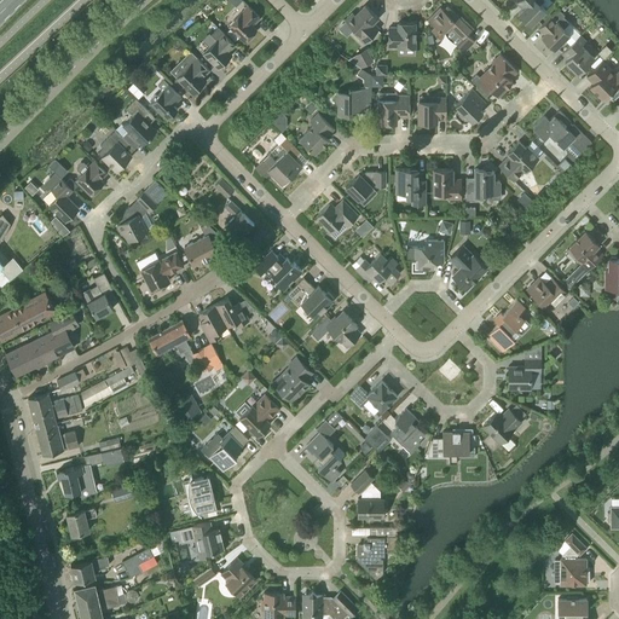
[(536,0),(518,0),(516,1),(522,9),(518,13),(531,25),(545,11),(539,5),(536,0)]
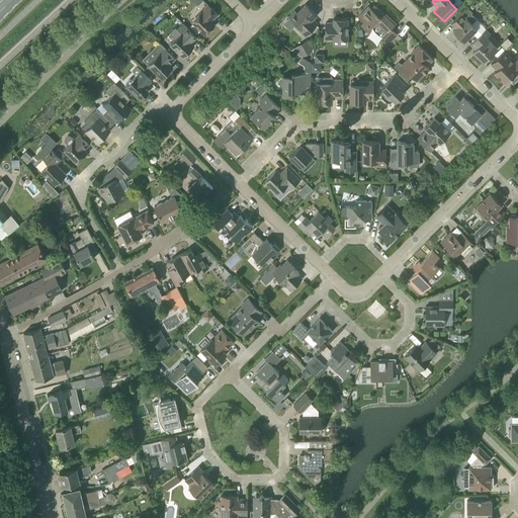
[(218,14),(207,4),(191,20),(204,34),(214,24),(210,19),(211,18),(212,19),(218,14)]
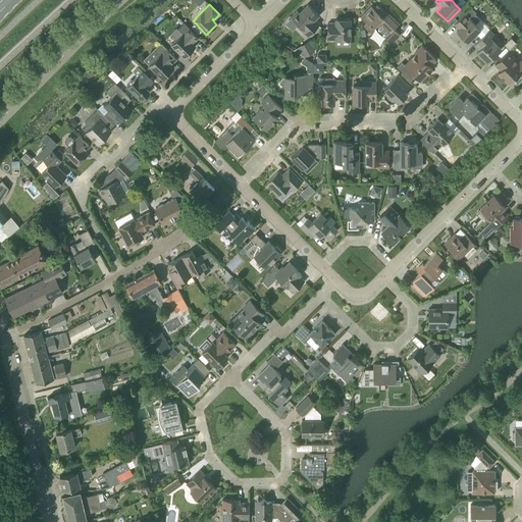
[(297,25),(308,36),(320,23),(315,18),(319,14),(308,4),(300,12),(298,10),(291,16),(299,23),(297,25)]
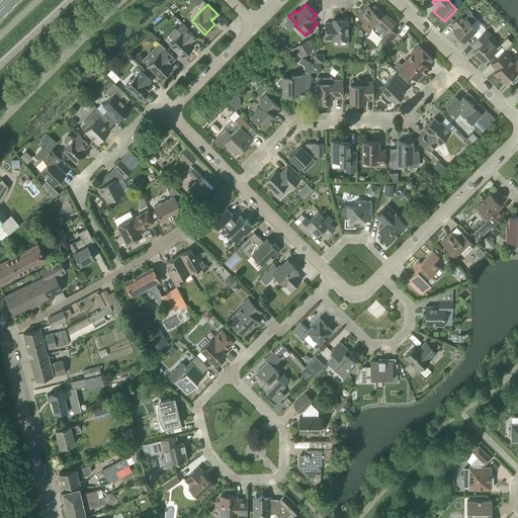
[(366,30),(376,20),(387,31),(381,38),(386,45),(397,34),(392,28),(395,25),(376,7),(372,10),(368,5),(358,15),(364,21),(361,25),(366,30)]
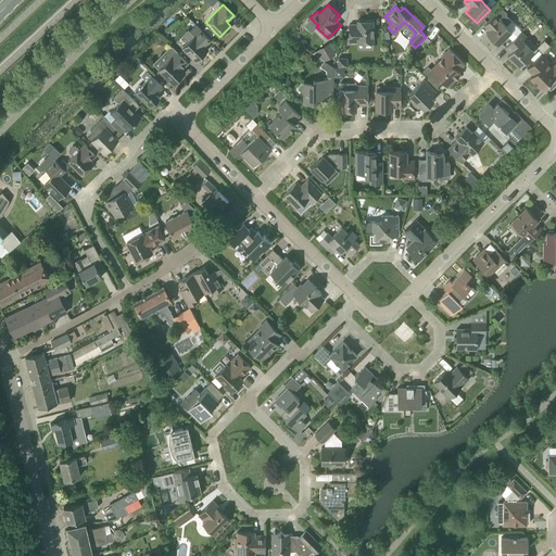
[(502,8),(495,14),(483,25),(489,30),(487,33),(497,45),(512,30),(506,25),(510,20),(505,14),(506,13),(502,8)]
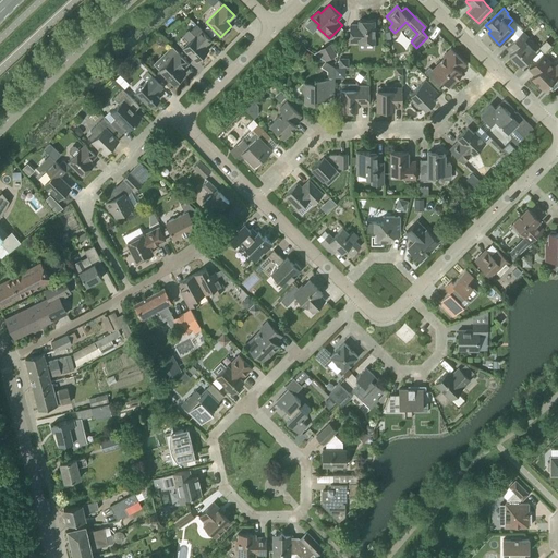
[(375,43),(375,21),(359,21),(359,24),(350,24),(350,41),(359,41),(359,43),(375,43)]
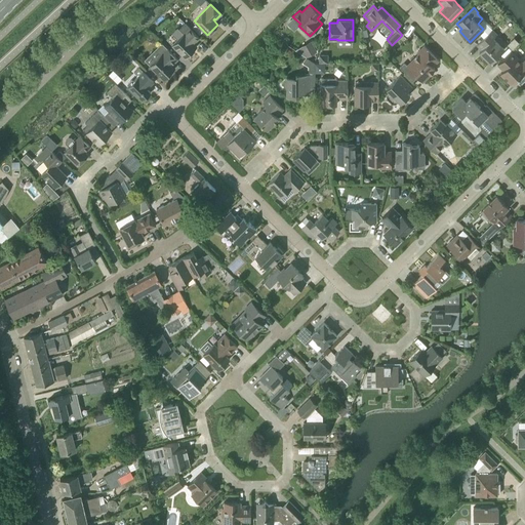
[(172,44),(185,57),(197,46),(194,43),(200,37),(186,23),(178,29),(184,33),(172,44)]
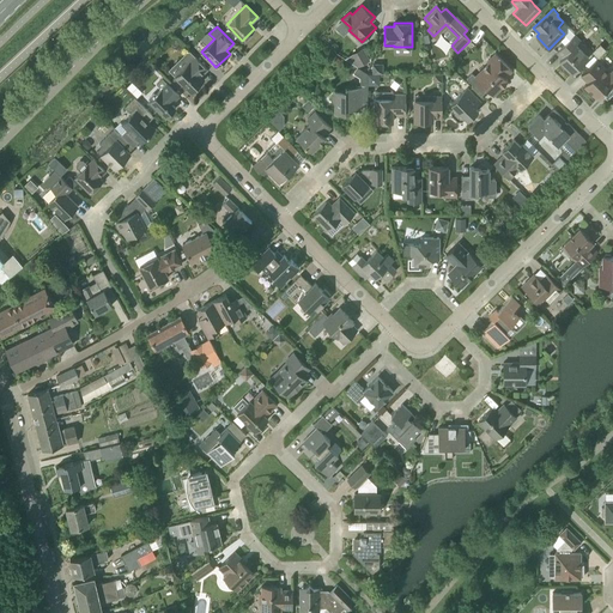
[(571,72),(572,73),(588,58),(576,44),(580,40),(574,35),(557,52),(562,56),(559,60),(565,66),(564,67),(570,73),(571,72)]
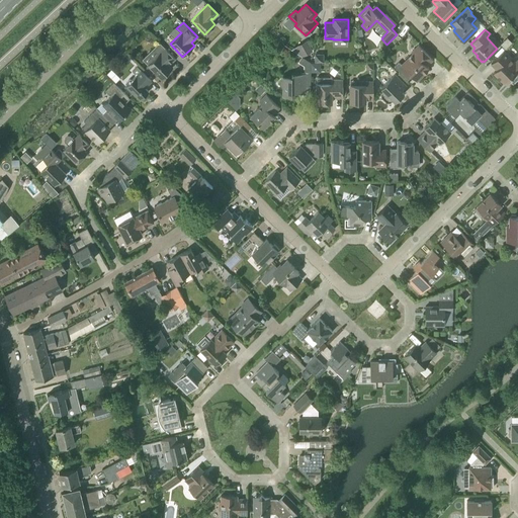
[(299,50),(304,56),(312,51),(308,45),(299,50)]
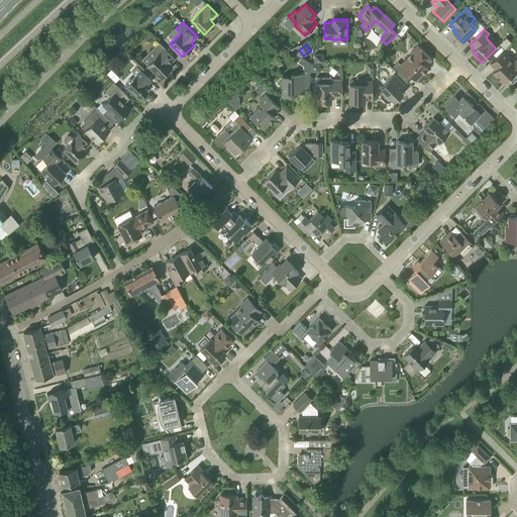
[(416,80),(423,73),(428,68),(426,65),(432,59),(417,44),(410,52),(411,54),(400,64),(400,65),(402,67),(416,80)]
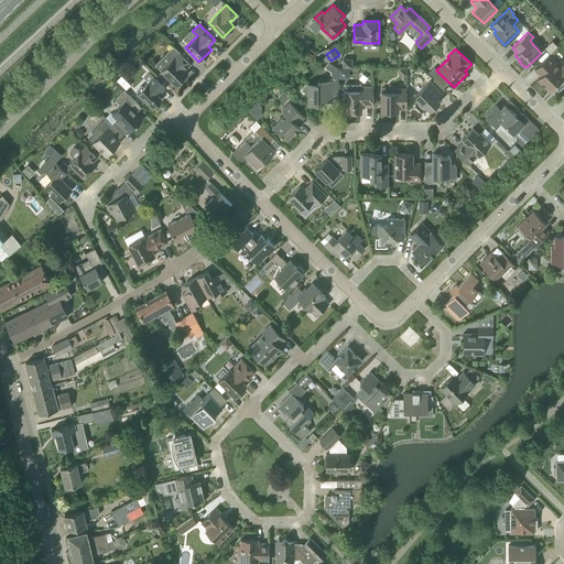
[(185,69),(191,63),(180,52),(161,71),(175,85),(188,73),(185,69)]
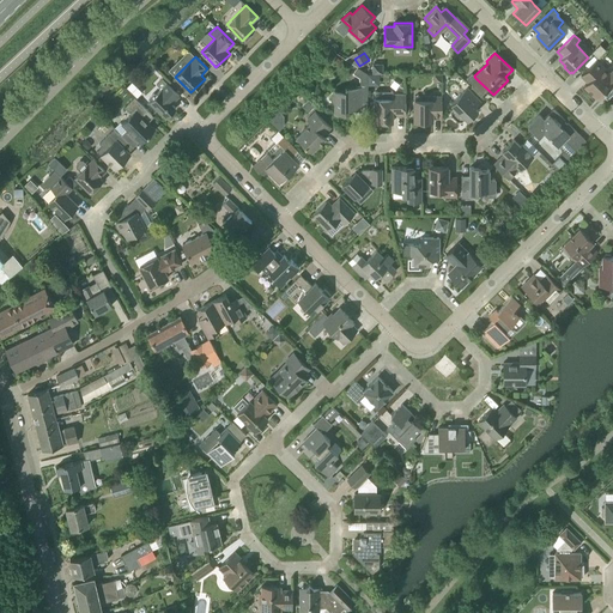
[(612,92),(612,83),(612,82),(612,70),(612,71),(610,73),(596,60),(581,76),(588,82),(584,85),(598,98),(601,93),(607,99),(612,92)]
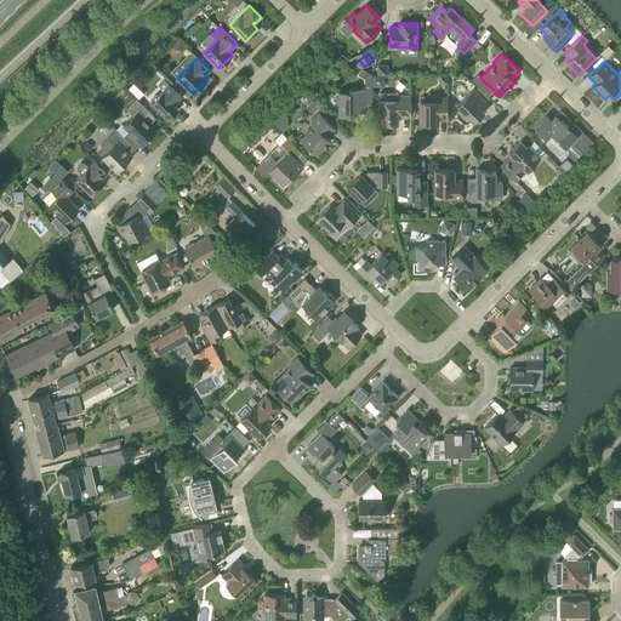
[(377,64),(377,74),(387,74),(387,68),(383,68),(383,64),(377,64)]
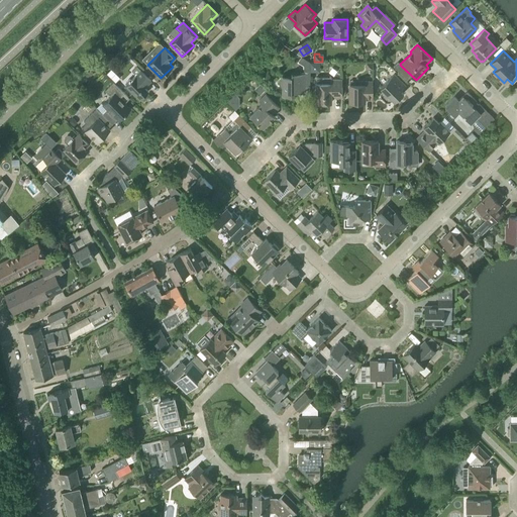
[(304,65),(304,70),(310,70),(309,62),(301,57),(298,62),(304,65)]
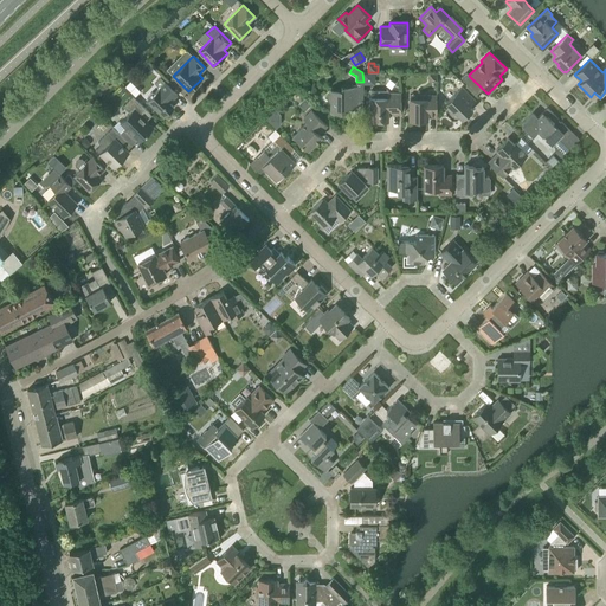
[(453,73),(447,68),(444,71),(450,77),(453,73)]
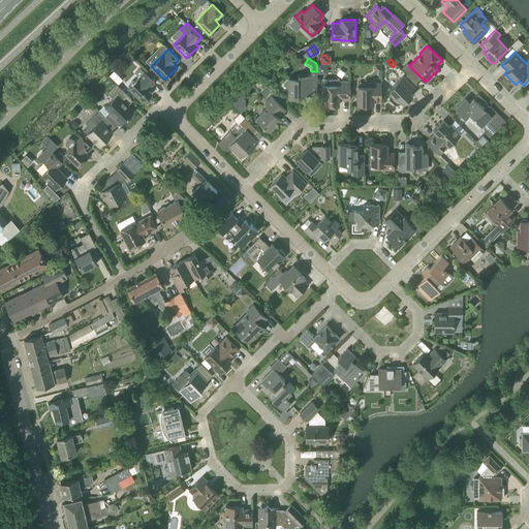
[(407,72),(411,68),(409,66),(409,65),(407,63),(402,67),(407,72)]
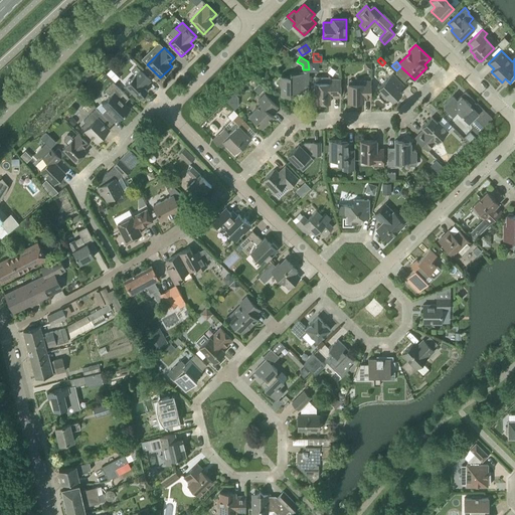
[(131,79),(129,78),(126,82),(126,83),(125,84),(139,99),(148,91),(143,86),(145,83),(146,84),(151,79),(136,65),(132,70),(135,74),(131,79)]
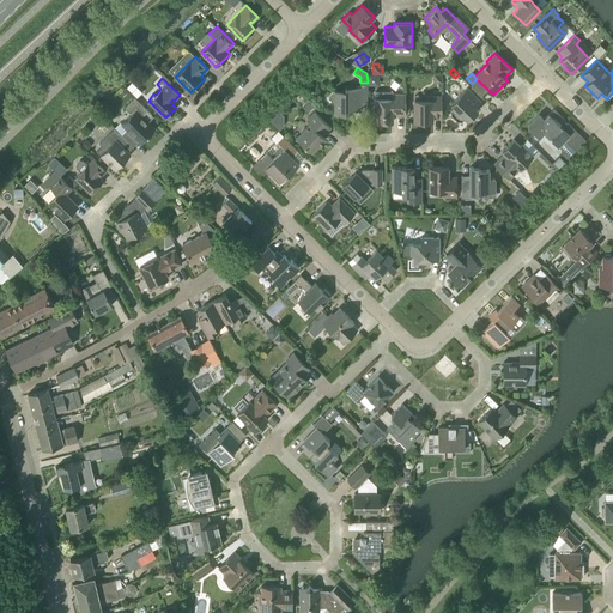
[(360,109),(360,86),(345,86),(345,90),(334,90),(334,91),(328,97),(334,104),(334,113),(345,113),(345,109),(360,109)]
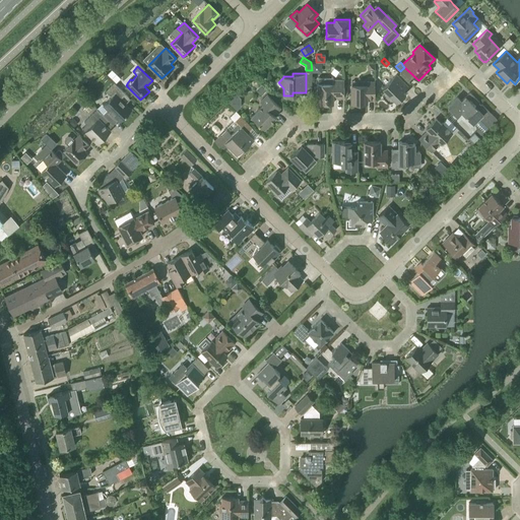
[(392,103),(394,100),(397,102),(405,93),(403,90),(407,85),(396,74),(383,87),(385,90),(382,92),(382,96),(388,103),(392,103)]
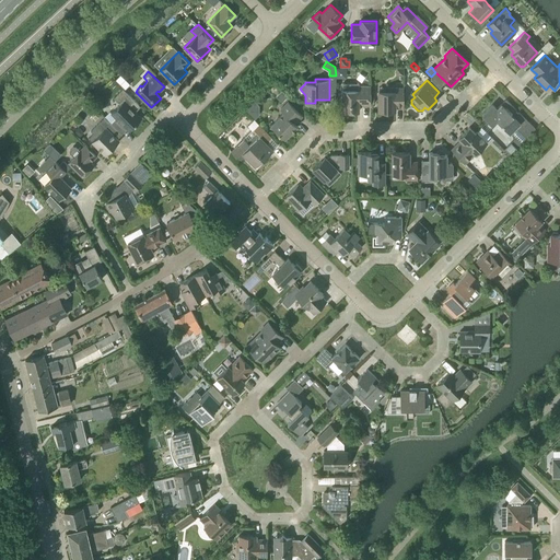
[(272,82),(266,89),(270,94),(275,94),(279,89),(272,82)]
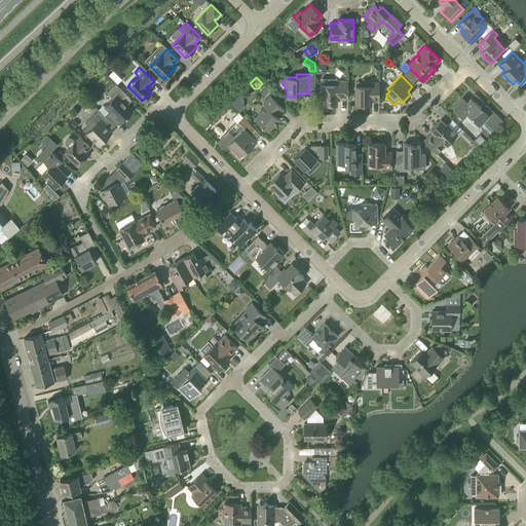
[(347,80),(337,80),(337,78),(322,78),(322,104),(337,104),(337,99),(347,99),(347,80)]
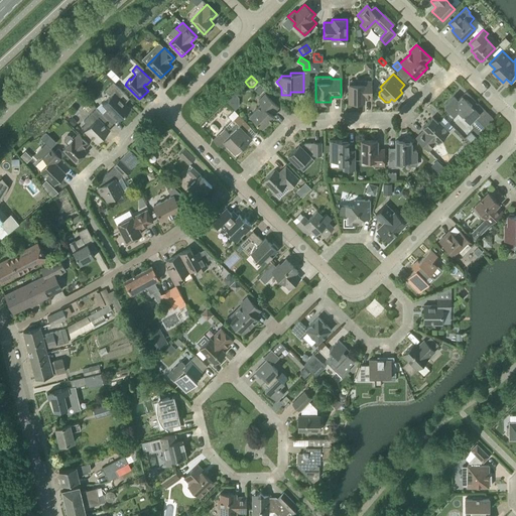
[(111,96),(103,104),(101,103),(97,108),(102,113),(107,109),(118,120),(120,118),(120,117),(123,113),(124,114),(130,108),(123,102),(128,97),(113,82),(105,90),(111,96)]
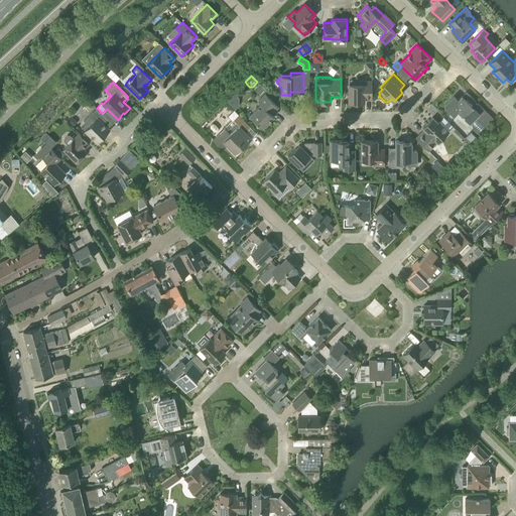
[(349,84),(349,102),(364,102),(364,99),(372,99),(372,82),(357,82),(357,84),(349,84)]
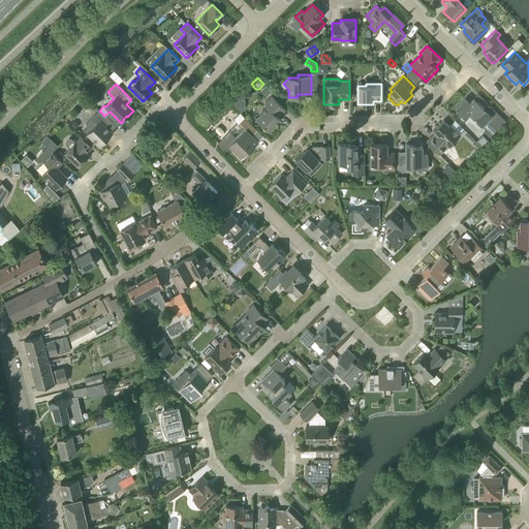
[(491,124),(499,115),(490,105),(490,106),(487,103),(488,103),(477,94),(470,101),(468,101),(465,98),(456,107),(465,117),(469,113),(481,125),(487,120),(491,124)]
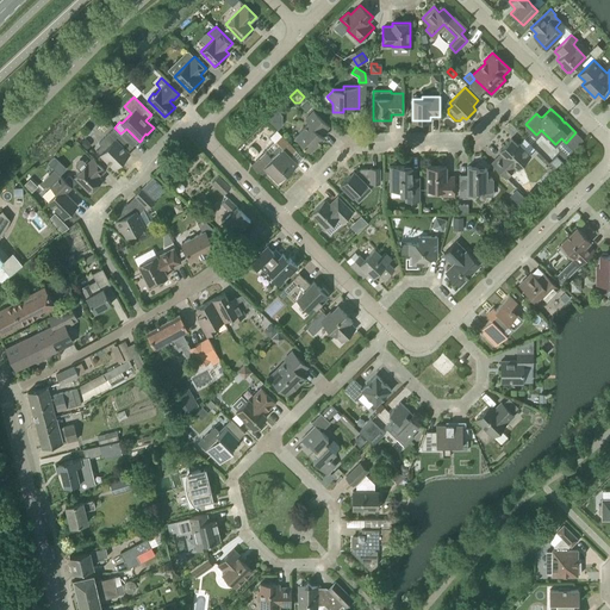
[(322,134),(329,126),(313,111),(305,119),(309,123),(294,136),(310,151),(324,137),(322,134)]
